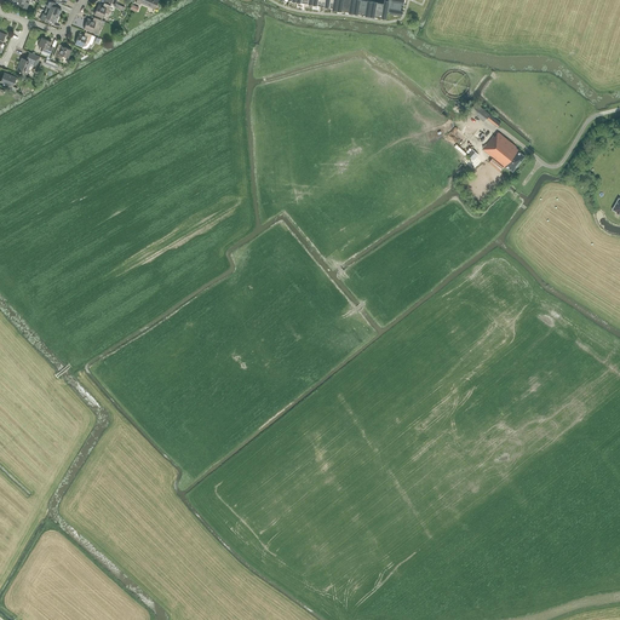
[(49,11),(58,16),(62,10),(55,6),(56,4),(49,0),(46,6),(50,7),(49,11)]
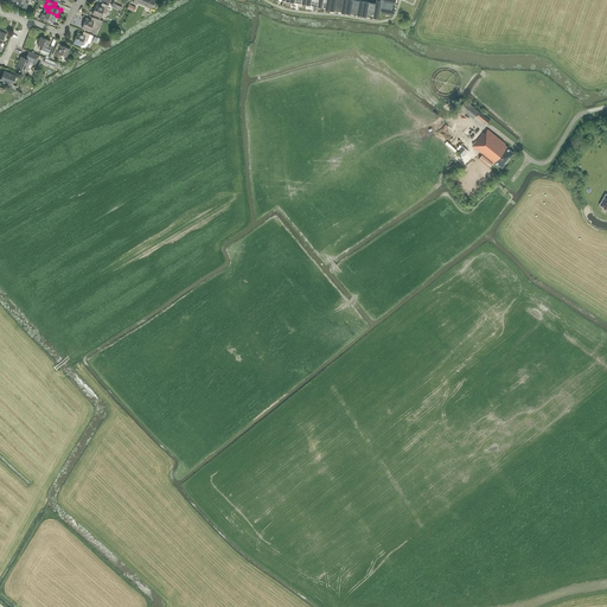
[(281,0),(323,7),(323,5),(326,6),(325,10),(378,18),(379,11),(382,11),(382,13),(394,16),(396,0),(376,0),(376,4),(370,2),(360,0),(359,1),(356,0),(281,0)]
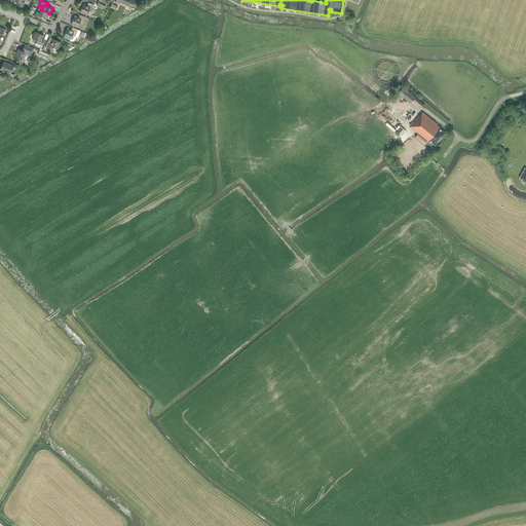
[(87,5),(83,4),(80,12),(86,15),(88,11),(91,12),(94,6),(97,8),(97,6),(88,3),(87,5)]
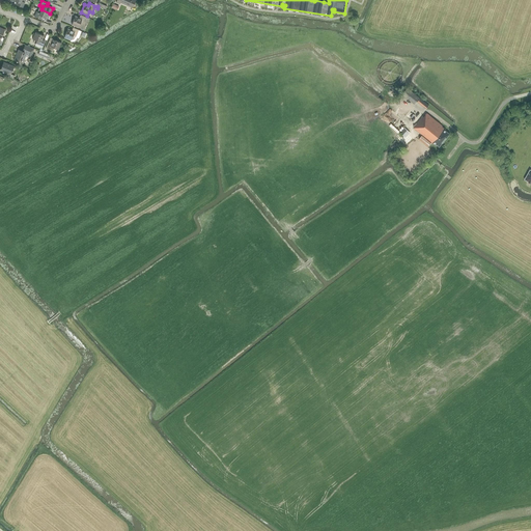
[(48,19),(50,14),(42,9),(42,10),(38,9),(37,11),(36,11),(34,17),(40,19),(42,17),(48,19)]
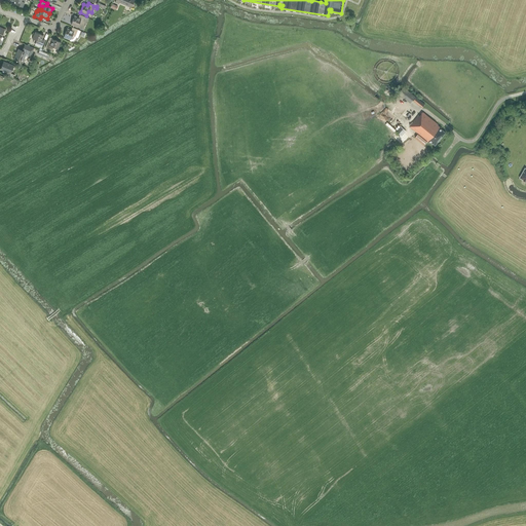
[(78,17),(74,15),(71,25),(78,27),(79,23),(82,24),(85,16),(79,14),(78,17)]
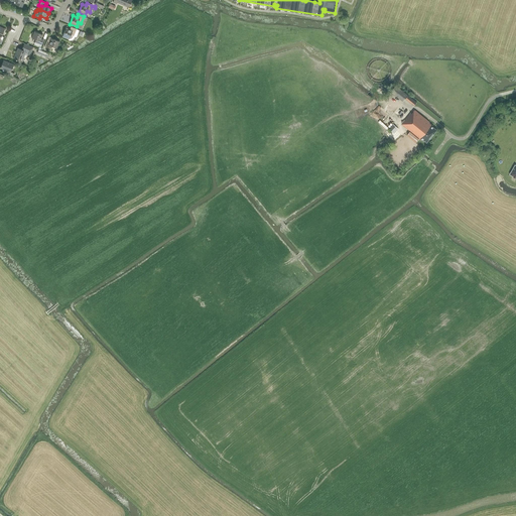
[(66,28),(62,36),(69,39),(69,40),(70,40),(71,40),(72,40),(74,39),(74,38),(75,37),(75,36),(74,36),(77,29),(74,27),(71,26),(70,29),(66,28)]
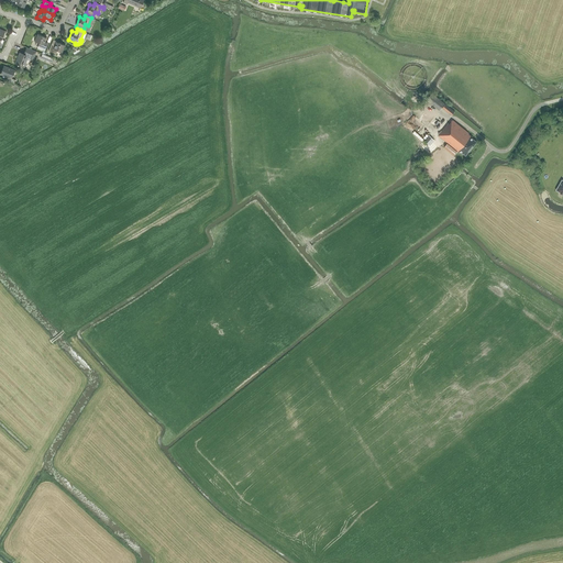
[(37,34),(34,42),(39,43),(37,46),(45,50),(48,43),(45,42),(46,37),(37,34)]
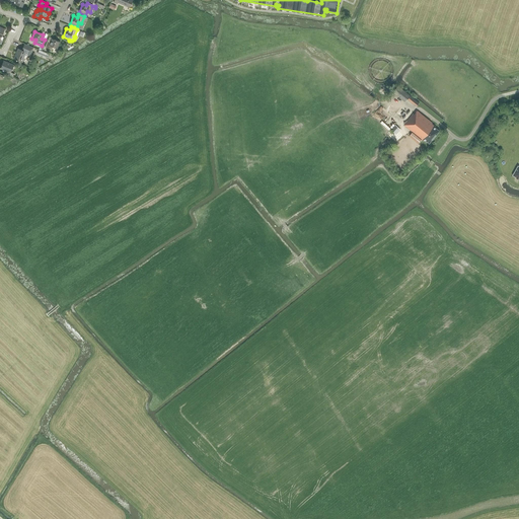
[(60,42),(52,39),(50,43),(47,41),(45,47),(52,50),(53,47),(57,49),(60,42)]
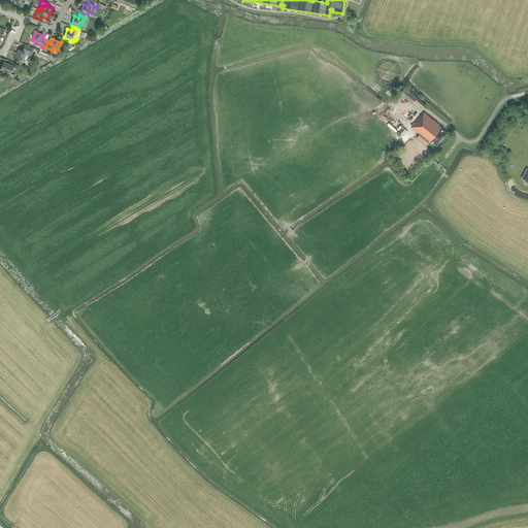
[(22,51),(19,50),(14,60),(23,63),(26,54),(31,56),(32,55),(34,56),(36,53),(33,52),(34,48),(25,44),(22,51)]
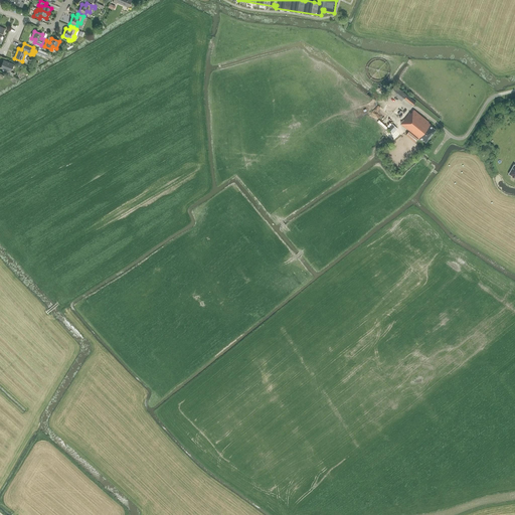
[(13,64),(3,60),(0,67),(7,70),(6,73),(13,75),(14,73),(10,71),(13,64)]
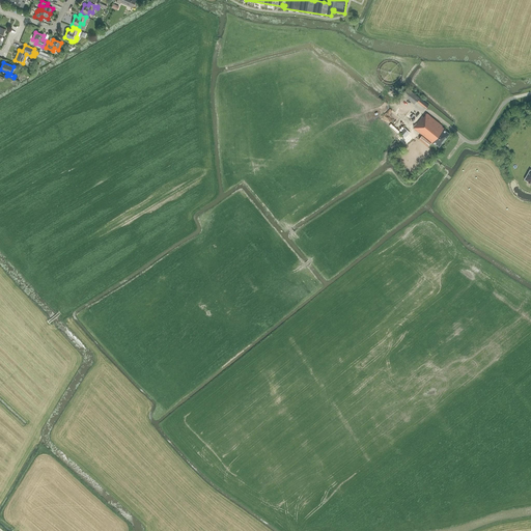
[(420,98),(408,87),(402,94),(414,104),(420,98)]
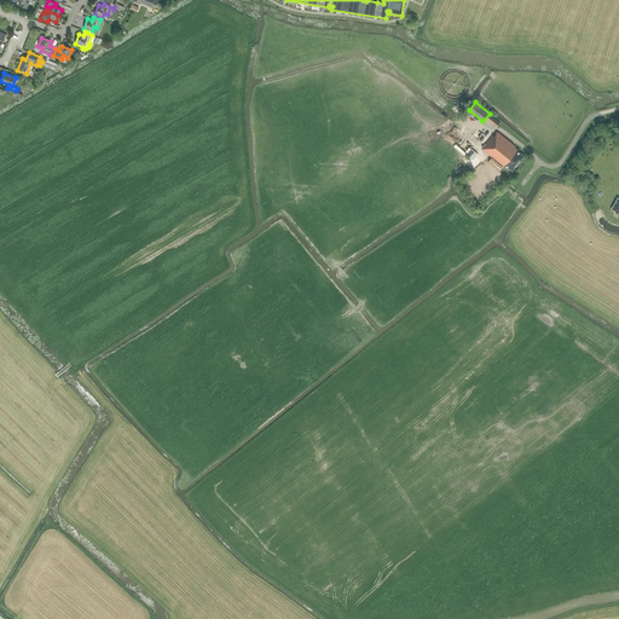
[(499,123),(490,115),(486,119),(497,127),(499,123)]
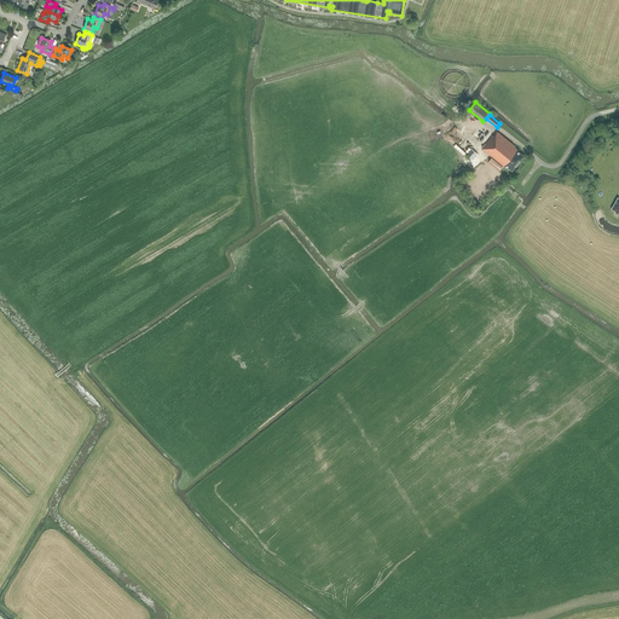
[(512,171),(524,156),(519,151),(515,148),(515,146),(497,132),(493,137),(493,136),(484,146),(482,145),(481,146),(482,148),(482,149),(492,157),(503,166),(505,168),(507,166),(512,171)]
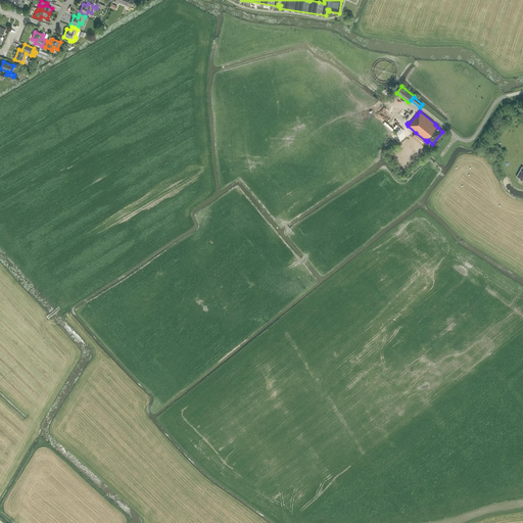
[(386,120),(384,122),(392,130),(394,128),(386,120)]
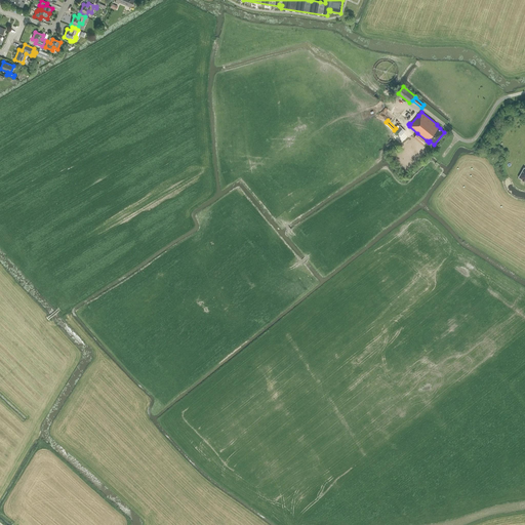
[(401,135),(405,130),(400,126),(396,131),(401,135)]
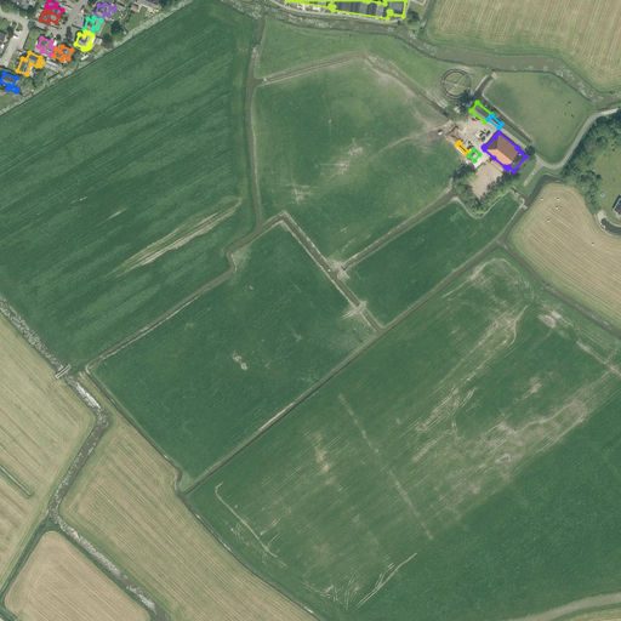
[(505,166),(494,158),(490,163),(501,171),(505,166)]
